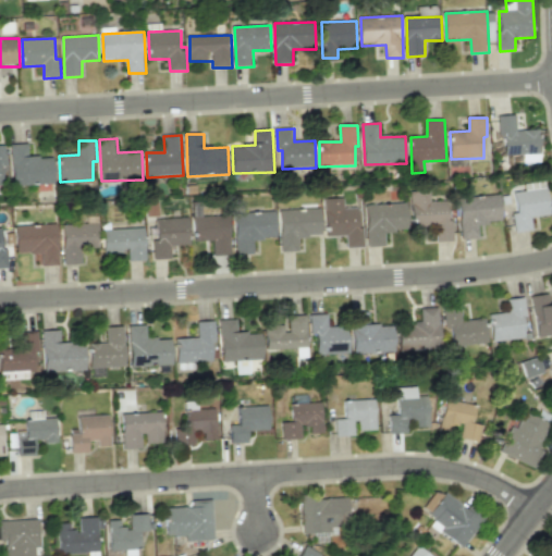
[(56,157),(31,158),(31,145),(13,145),(14,185),(57,184),(56,157)]
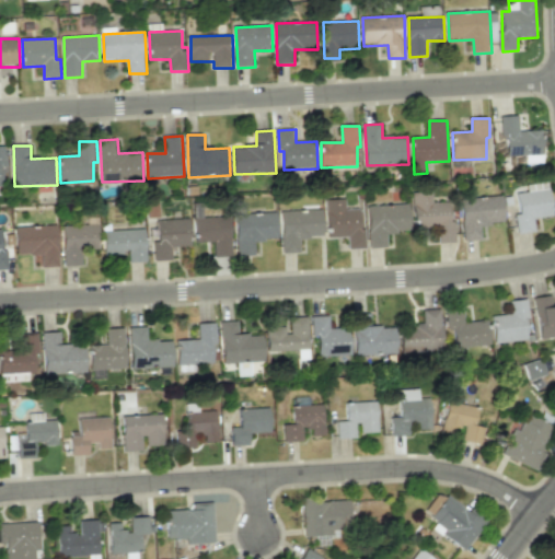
[(554,210),(551,189),(518,194),(521,214),(518,214),(520,234),(538,232),(535,219),(554,217),(554,210)]
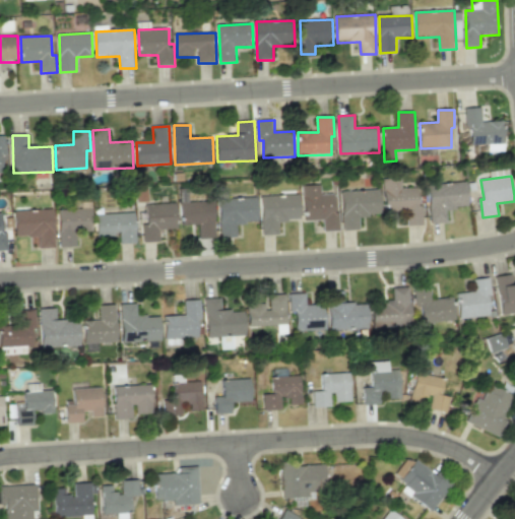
[(385,180),(386,210),(407,210),(408,226),(425,225),(424,205),(420,205),(420,188),(403,189),(403,179),(385,180)]
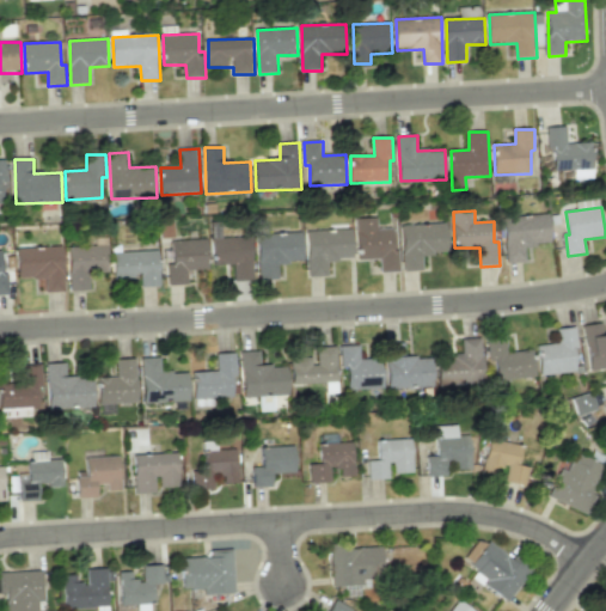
[(508,263),(527,263),(527,246),(552,245),(551,215),(506,218),(508,263)]
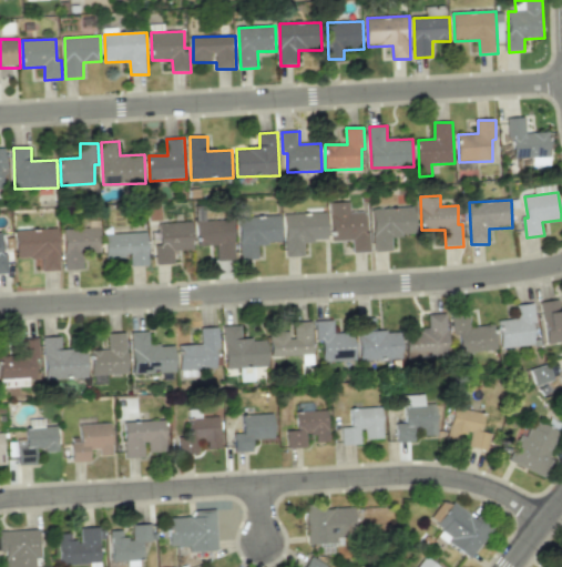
[(366,212),(353,213),(351,202),(331,203),(334,241),(355,241),(355,253),(373,253),(371,232),(367,232),(366,212)]
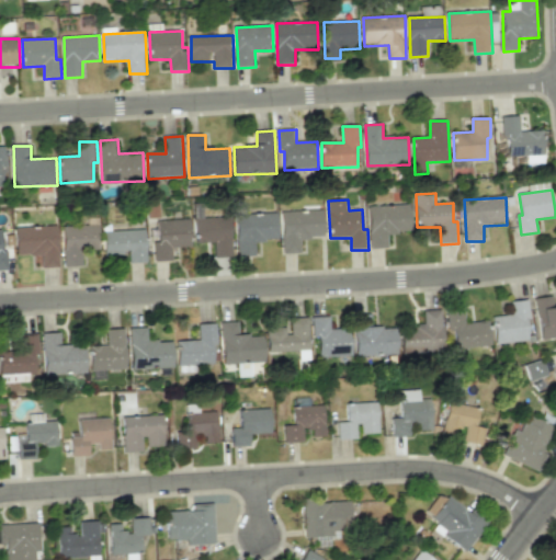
[(389,249),(389,233),(412,233),(412,205),(371,206),(372,249),(389,249)]
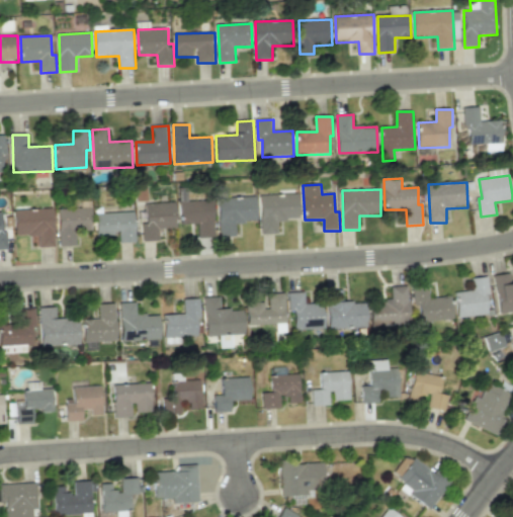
[(300,194),(262,195),(263,235),(279,235),(279,221),(301,220),(300,194)]
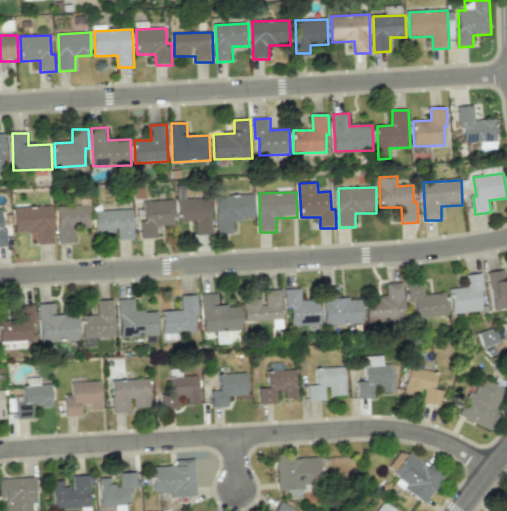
[(255,220),(254,195),(217,196),(218,235),(235,234),(234,220),(255,220)]
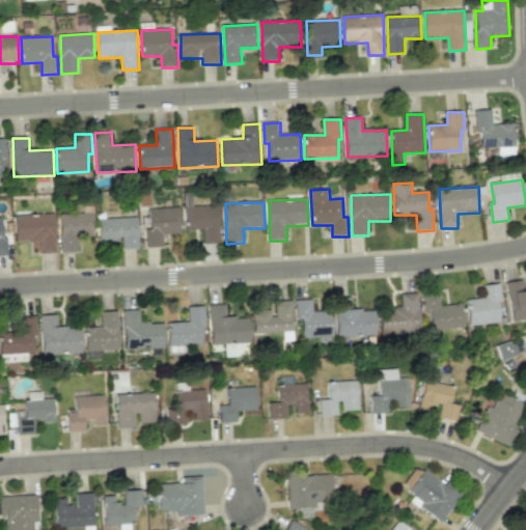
[(205,243),(221,243),(220,206),(186,206),(187,230),(205,230),(205,243)]
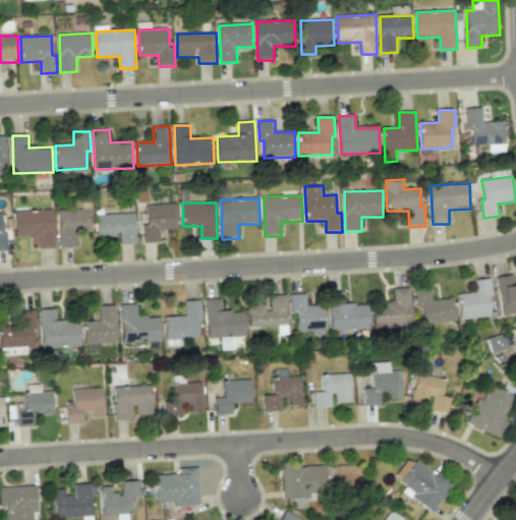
[(179,230),(178,204),(146,205),(147,243),(162,242),(161,230),(179,230)]
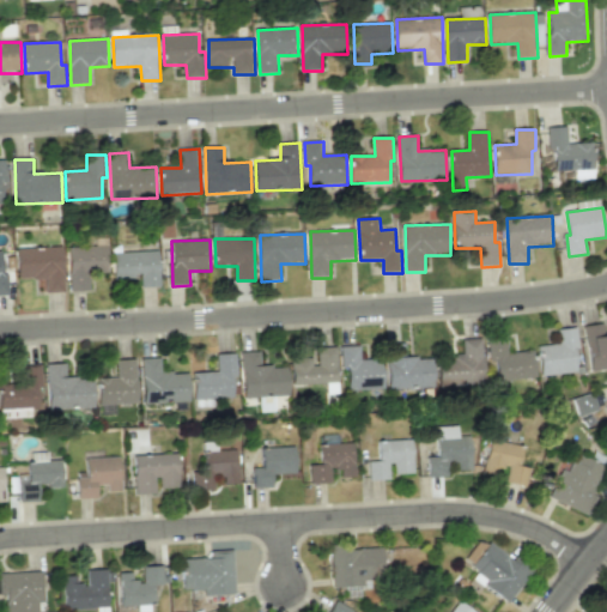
[(110,246),(71,247),(73,292),(92,291),(92,274),(111,273),(110,246)]
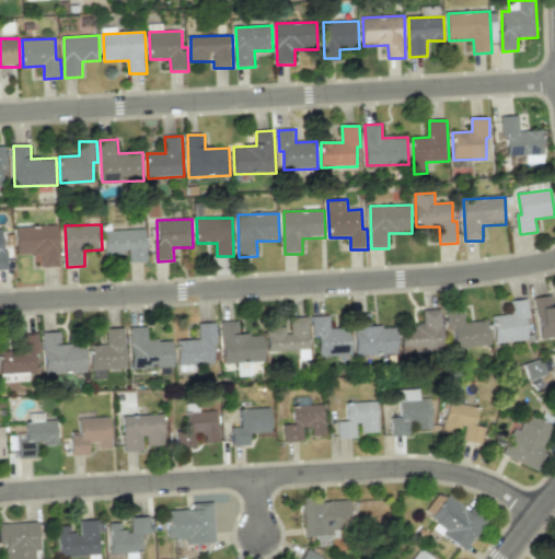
[(19,228),(20,255),(44,254),(44,268),(61,267),(59,225),(19,228)]
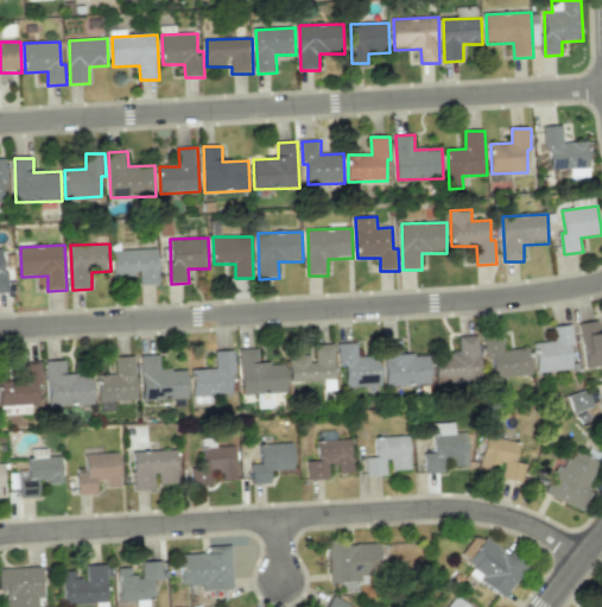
[(5,250),(0,250),(0,293),(11,293),(11,271),(6,271),(5,250)]
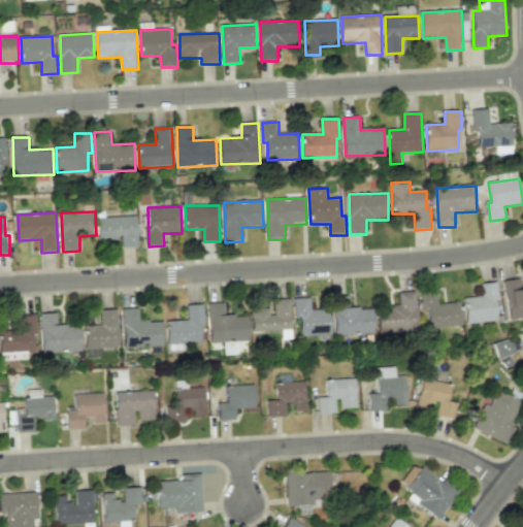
[(139,248),(138,217),(99,219),(100,241),(123,240),(123,248),(139,248)]
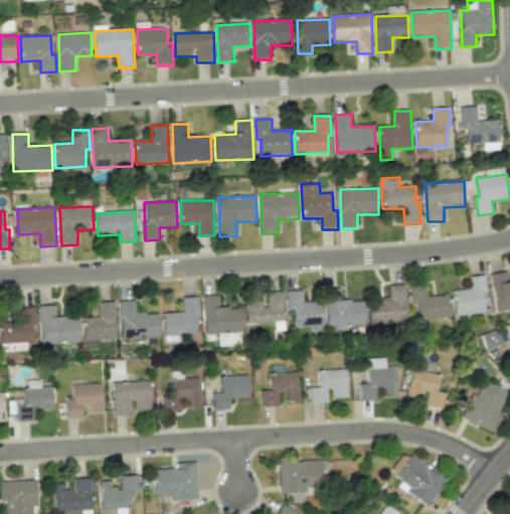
[(509,272),(493,274),(497,311),(509,310),(509,272)]
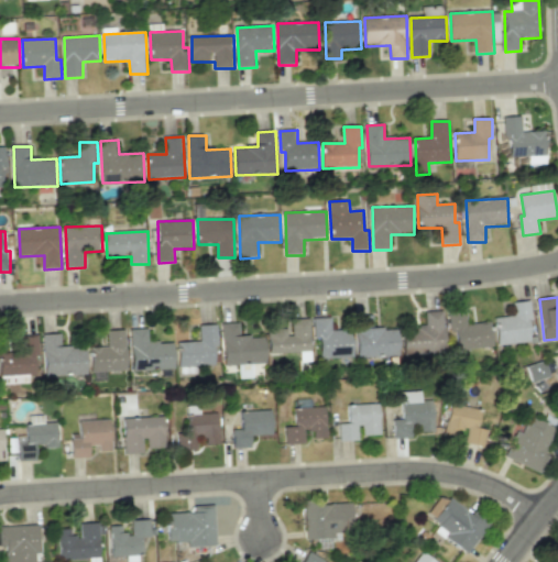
[(496,318),(499,345),(533,342),(531,320),(534,320),(532,300),(515,302),(517,316),(496,318)]
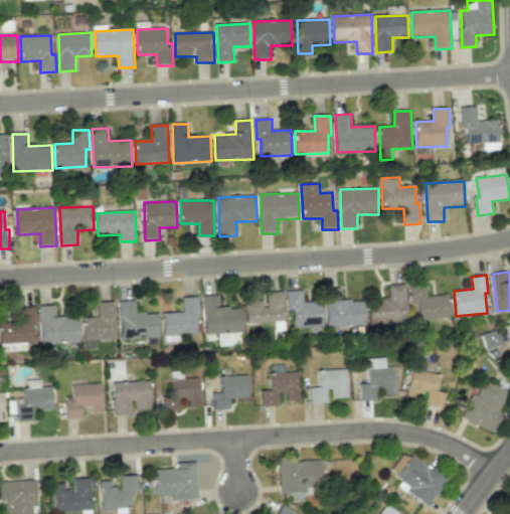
[(453,318),(450,295),(430,297),(428,284),(411,286),(415,322),(453,318)]
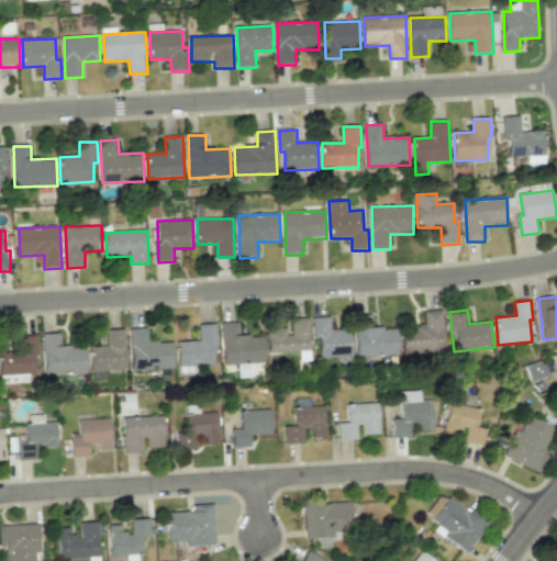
[(405,355),(446,352),(444,311),(426,312),(426,327),(403,328),(405,355)]
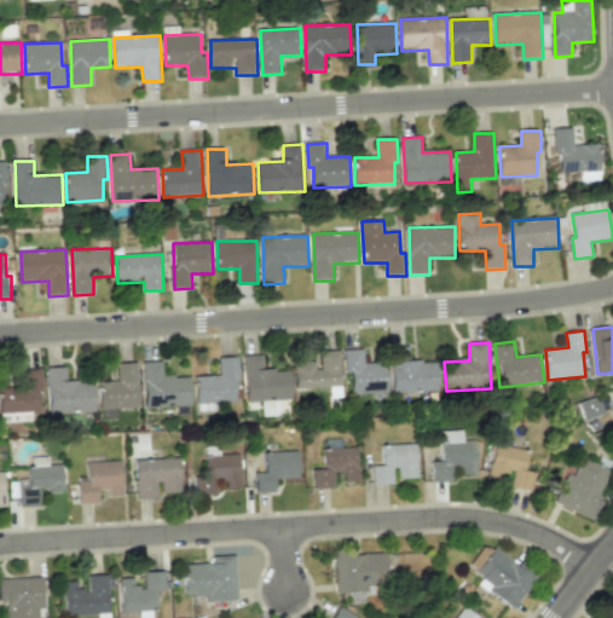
[(411,346),(393,347),(394,393),(440,392),(439,362),(411,362),(411,346)]
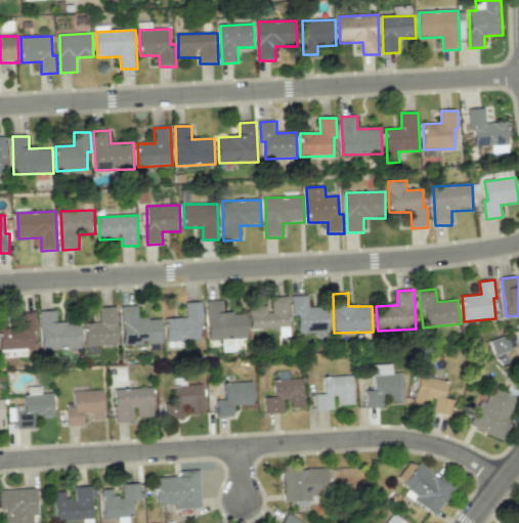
[(330,307),(310,308),(310,296),(293,297),(294,315),(299,315),(299,334),(330,333),(330,307)]
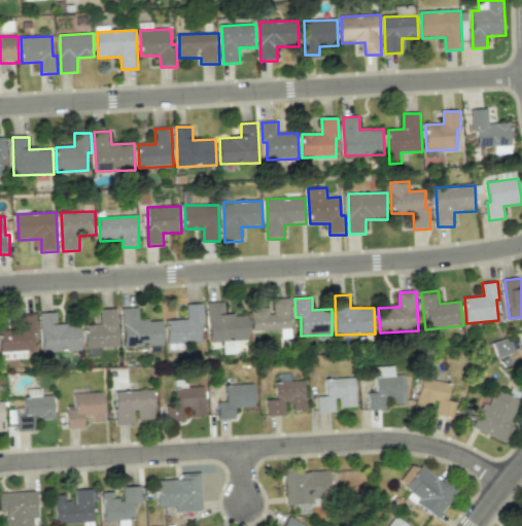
[(274,308),(252,309),(253,331),(292,330),(291,299),(273,300),(274,308)]
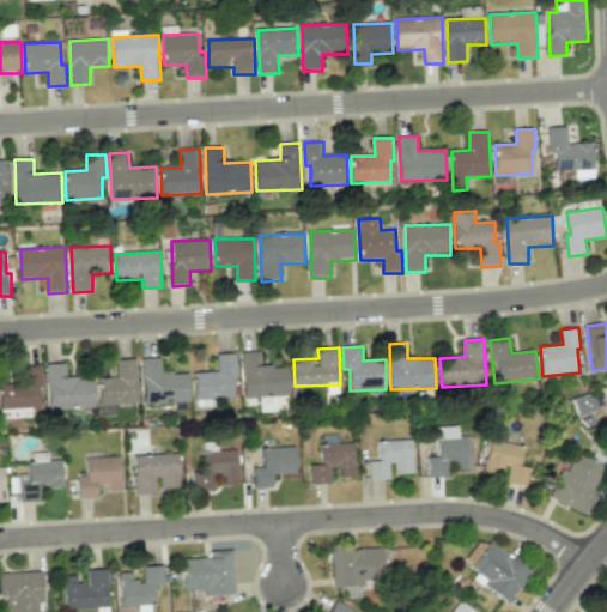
[(243,352),(244,398),(291,397),(290,367),(263,368),(262,352),(243,352)]
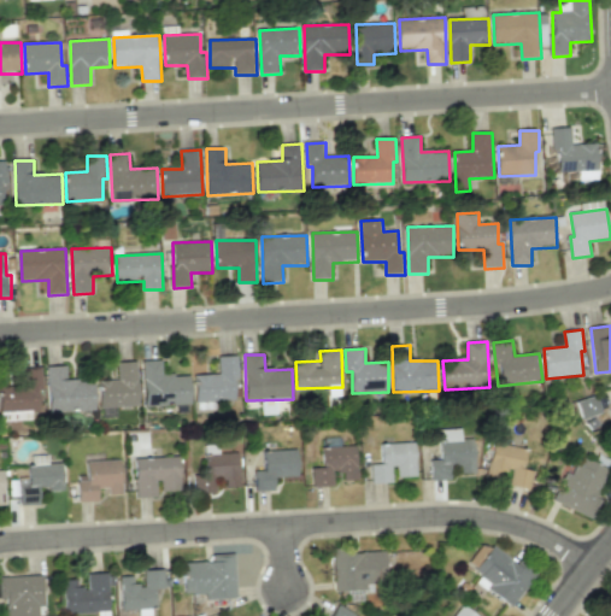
[(238,402),(236,380),(241,380),(240,356),(221,357),(222,375),(197,375),(198,403),(238,402)]
